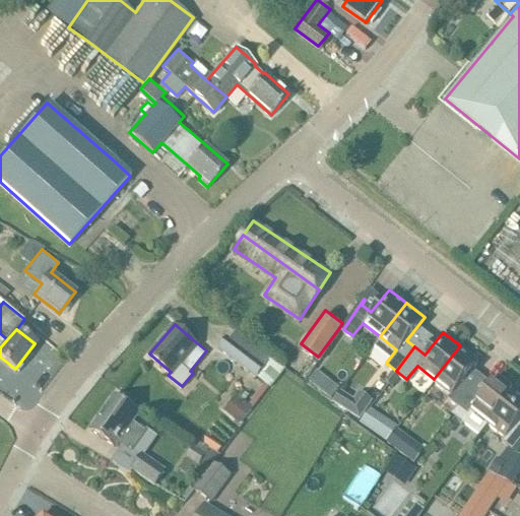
[(228,334),(219,345),(256,374),(270,386),(286,366),(305,379),(313,367),(291,351),(283,364),(271,353),(264,363),(228,334)]
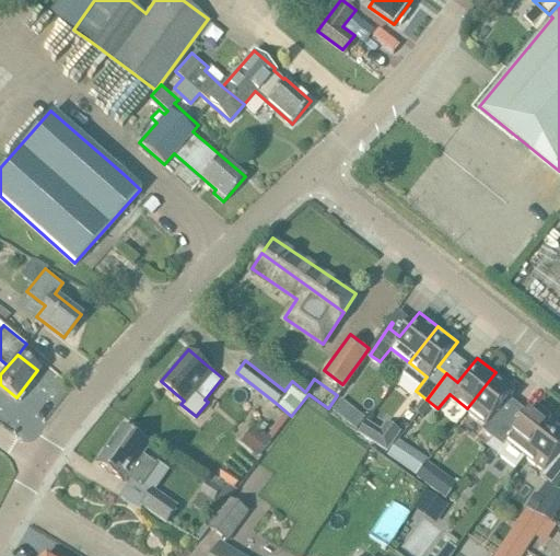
[(496,372),(467,408),(486,423),(482,427),(493,436),(505,420),(496,413),(515,387),(496,372)]
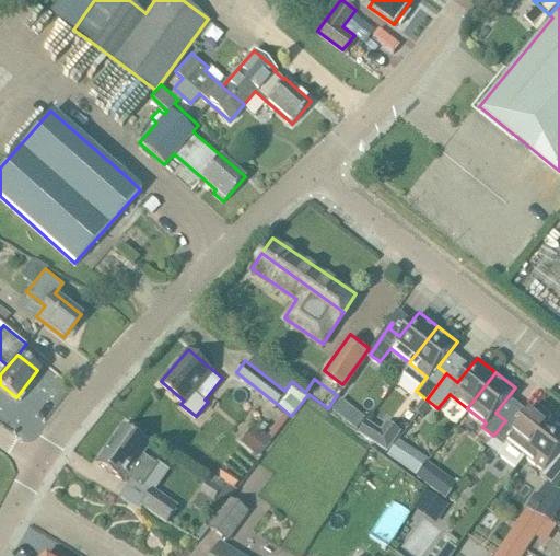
[(341,396),(333,407),(358,427),(366,415),(341,396)]
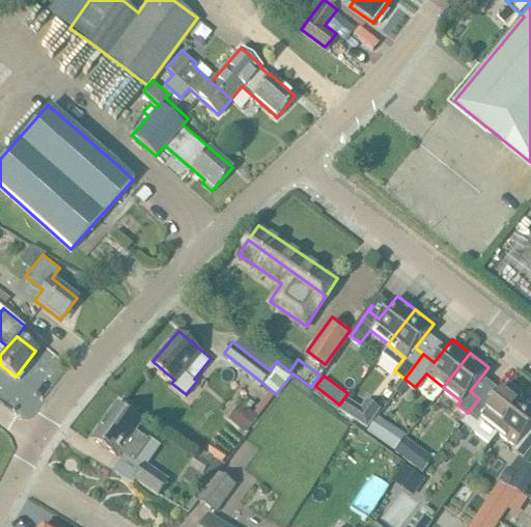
[(479,398),(468,413),(478,420),(472,427),(490,442),(499,432),(498,431),(526,396),(507,382),(502,389),(490,406),(479,398)]
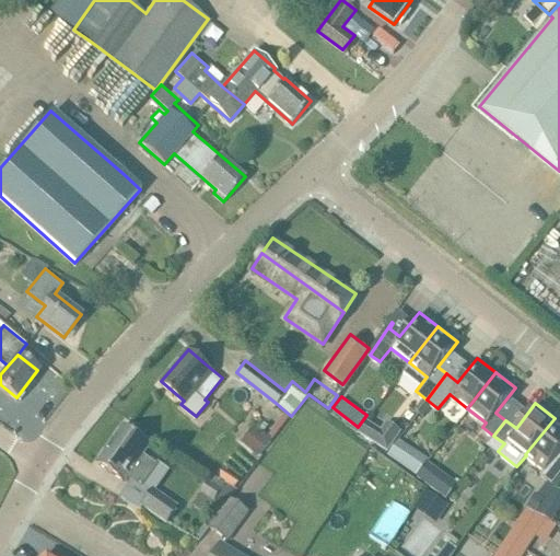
[(559,450),(559,423),(555,418),(525,454),(526,455),(544,468),(540,473),(552,483),(559,472),(559,454),(558,453),(559,450)]
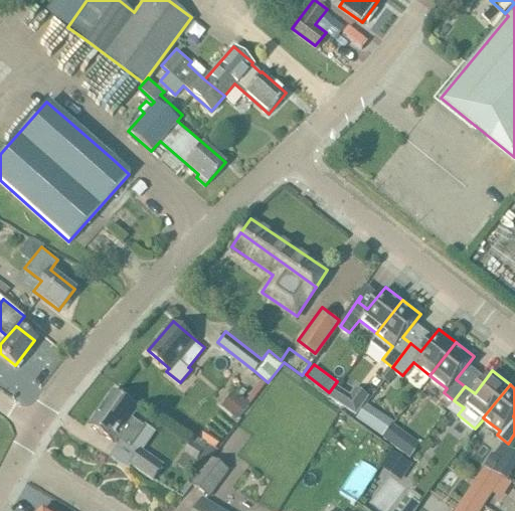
[(337,385),(329,396),(356,414),(369,395),(355,385),(350,393),(337,385)]
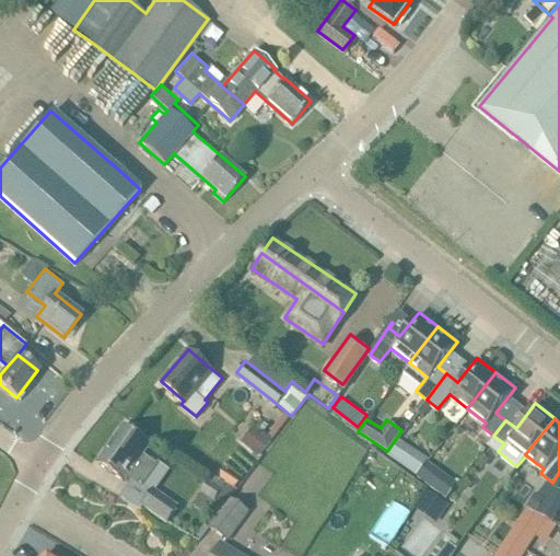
[(241,441),(257,454),(271,437),(255,424),(241,441)]
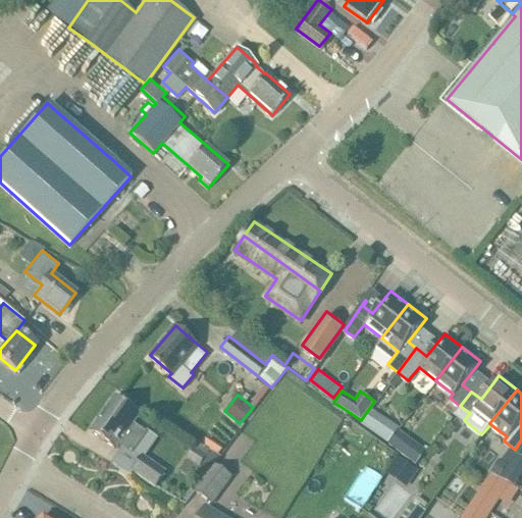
[(133,451),(147,431),(133,421),(139,412),(116,396),(92,429),(115,446),(118,441),(133,451)]
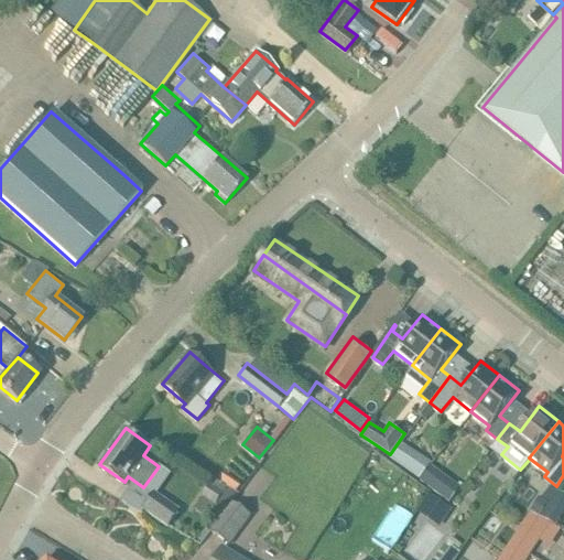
[(421,476),(420,478),(449,501),(461,485),(430,463),(421,476)]
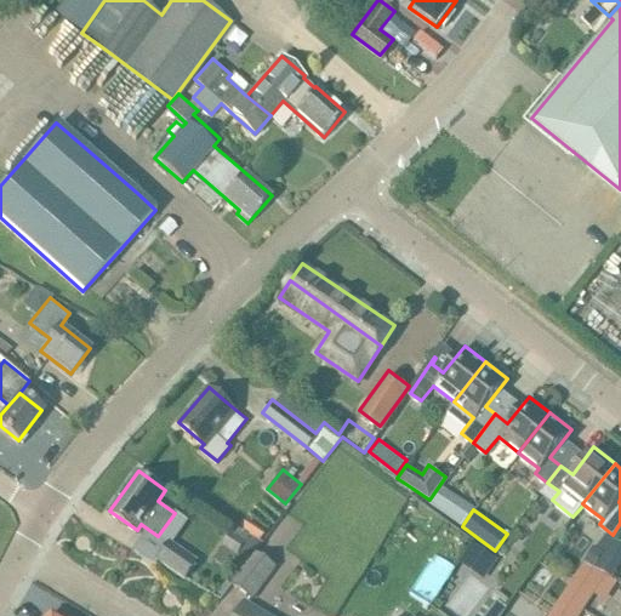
[(231,529),(222,542),(223,543),(250,560),(257,551),(255,549),(257,547),(235,532),(231,529)]
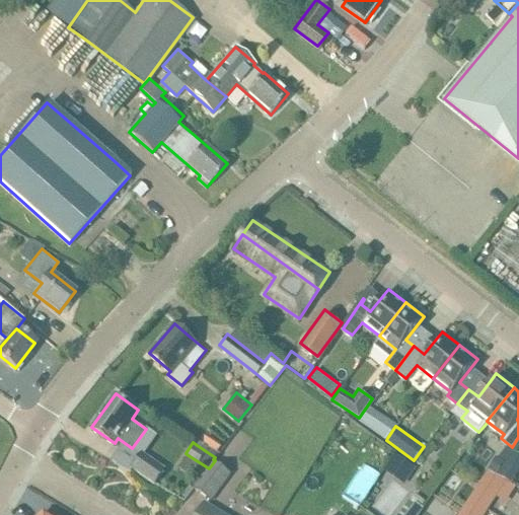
[(166,467),(143,451),(133,465),(155,482),(166,467)]
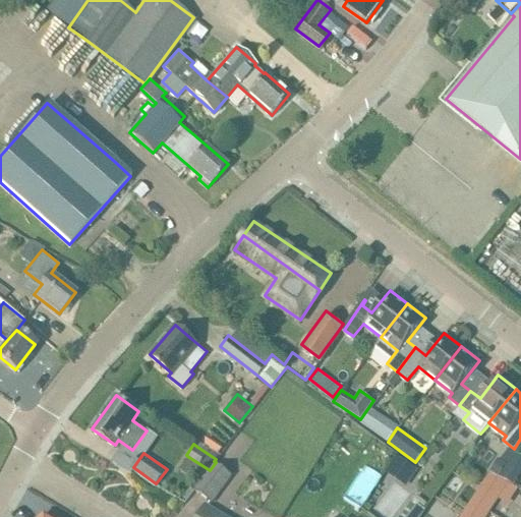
[(398,454),(386,467),(402,481),(414,467),(398,454)]
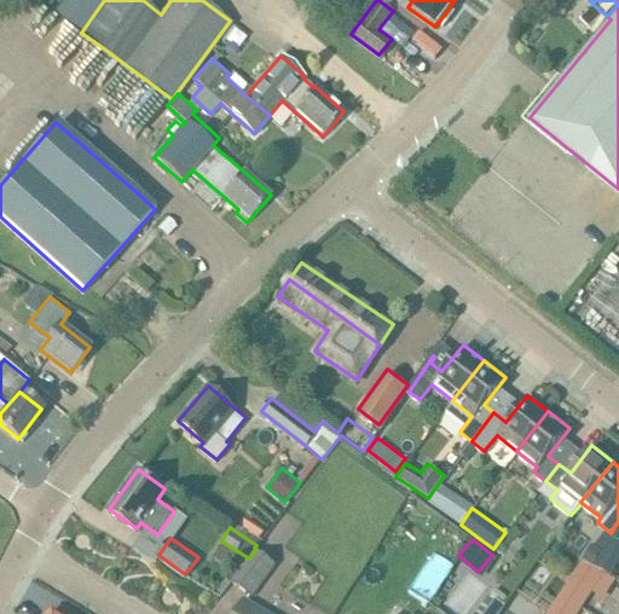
[(591,543),(582,557),(591,563),(601,549),(594,544),(591,543)]
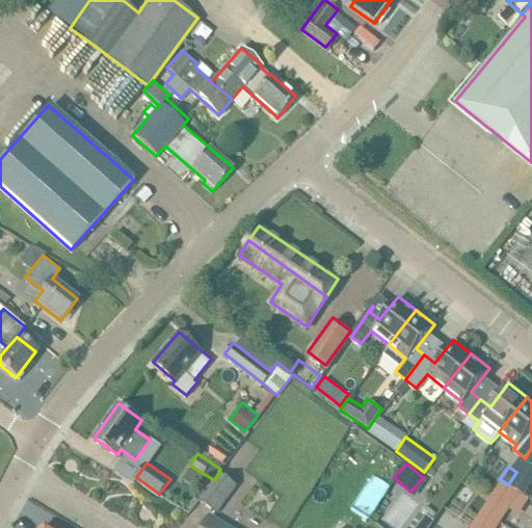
[(220,472),(214,480),(201,499),(217,510),(236,483),(220,472)]
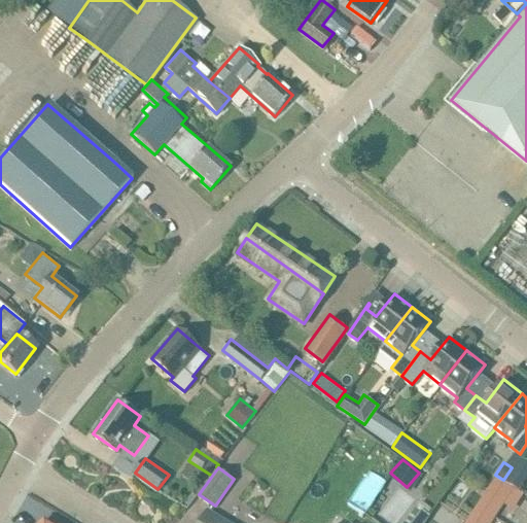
[(517,488),(524,477),(513,468),(505,480),(517,488)]
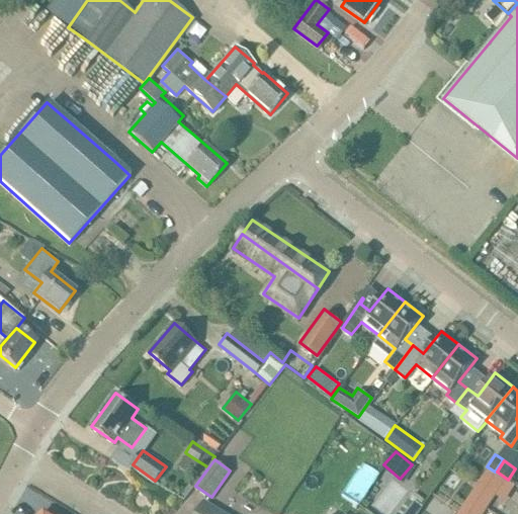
[(469,495),(485,507),(499,484),(484,474),(469,495)]
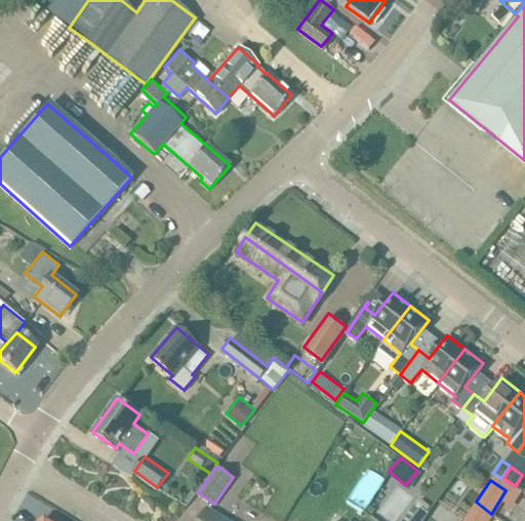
[(486,520),(491,514),(476,502),(463,520),(486,520)]
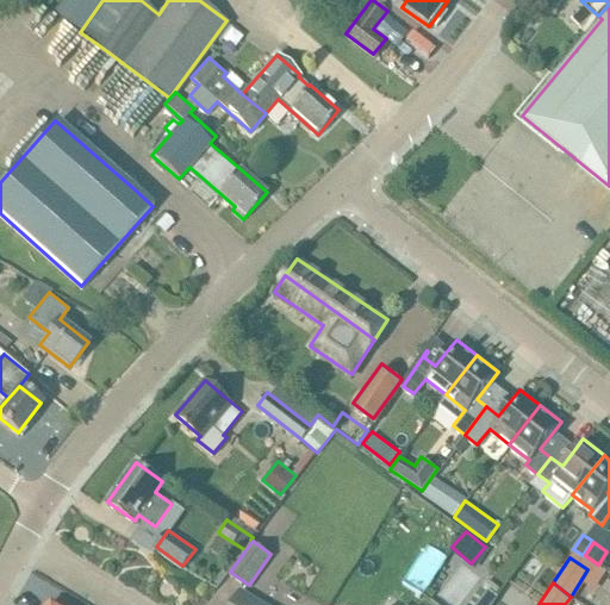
[(490,604),(498,594),(485,585),(472,604),(490,604)]
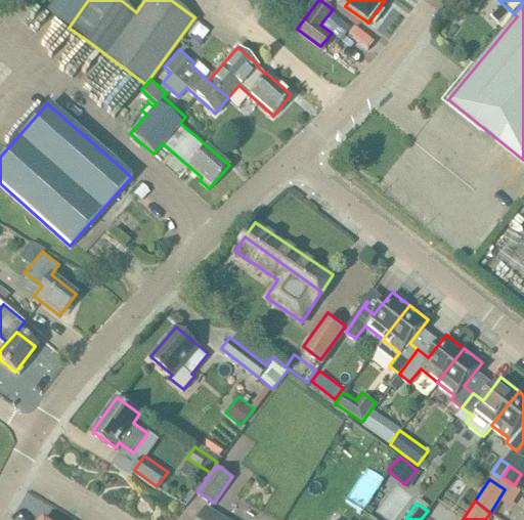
[(198,519),(229,519),(207,506),(198,519)]
